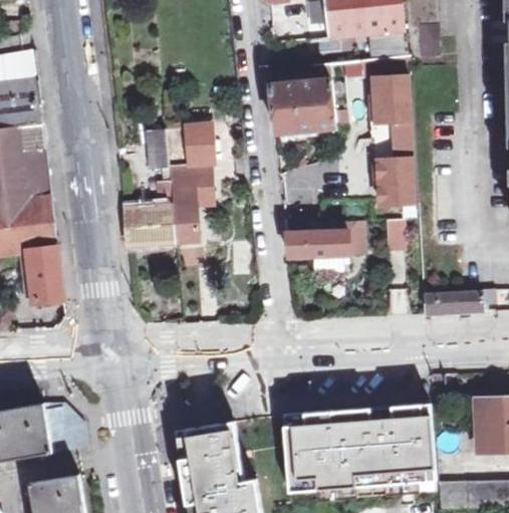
[(322,0),(327,35),(371,30),(374,56),(403,53),(396,0),(322,0)]
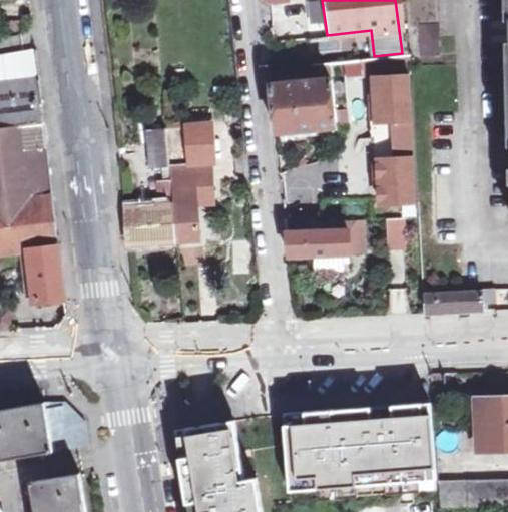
[(402,0),(404,23),(432,20),(431,0),(402,0)]
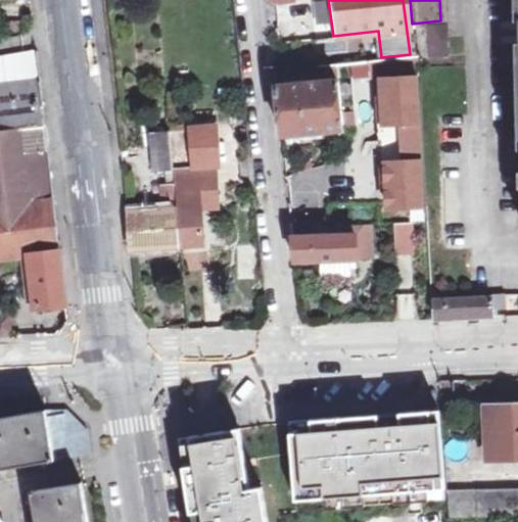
[(412,24),(414,54),(442,52),(440,20),(412,24)]
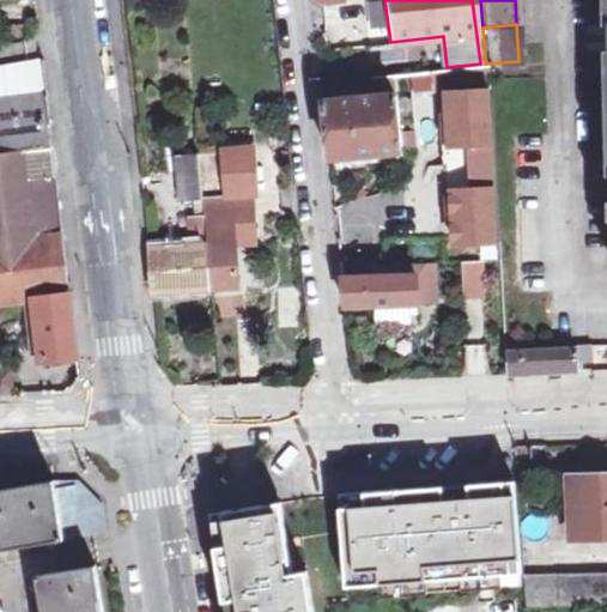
[(394,59),(392,44),(365,49),(366,62),(394,59)]
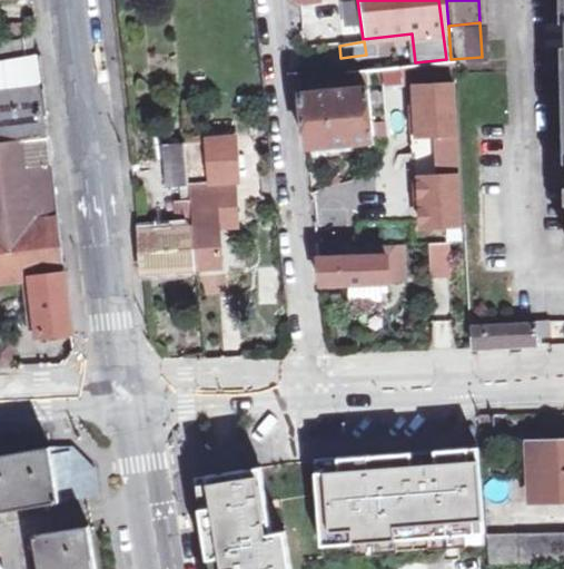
[(415,62),(398,65),(399,79),(452,78),(451,59),(446,59),(415,62)]
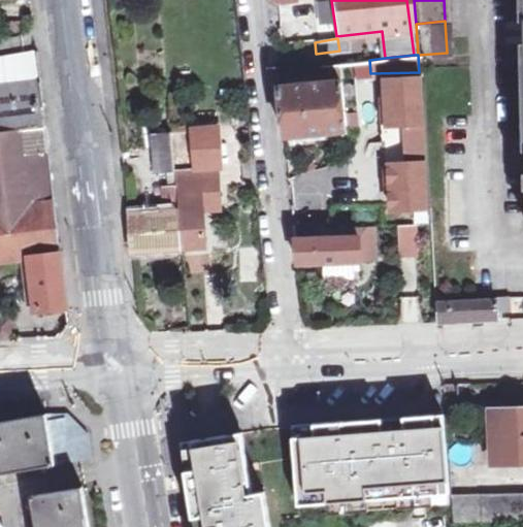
[(418,76),(381,79),(384,126),(421,123),(418,76)]
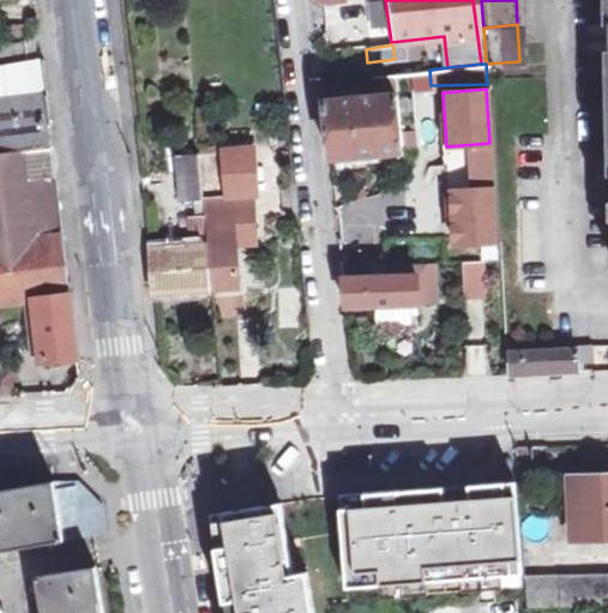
[(320,101),(326,164),(398,157),(391,91),(320,101)]
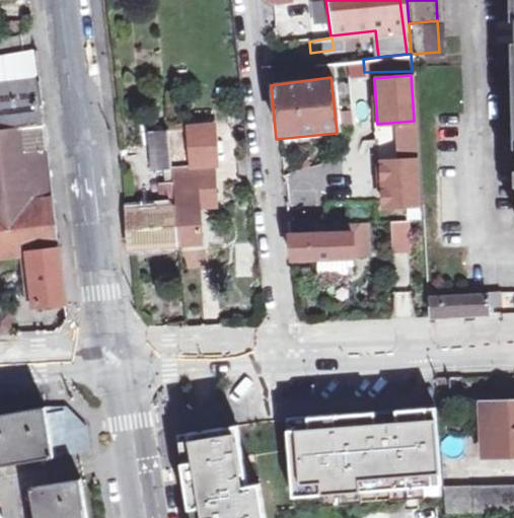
[(0,257),(24,255),(30,304),(61,300),(35,81),(0,85),(0,257)]
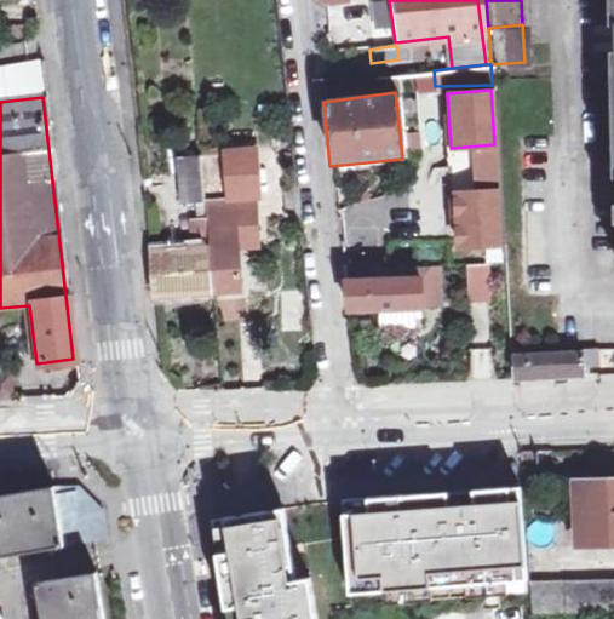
[(494,144),(451,148),(452,171),(495,167),(494,144)]
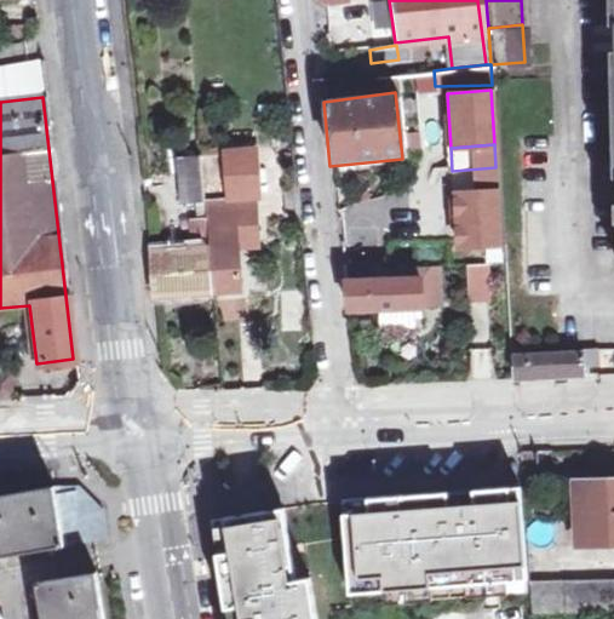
[(244,152),(196,154),(200,198),(201,204),(204,235),(208,291),(236,290),(234,251),(233,240),(256,238),(253,211),(248,212),(244,152)]
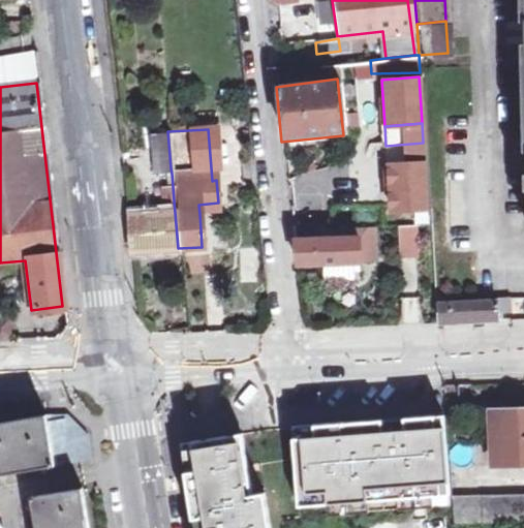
[(153,169),(171,168),(167,131),(150,133),(153,169)]
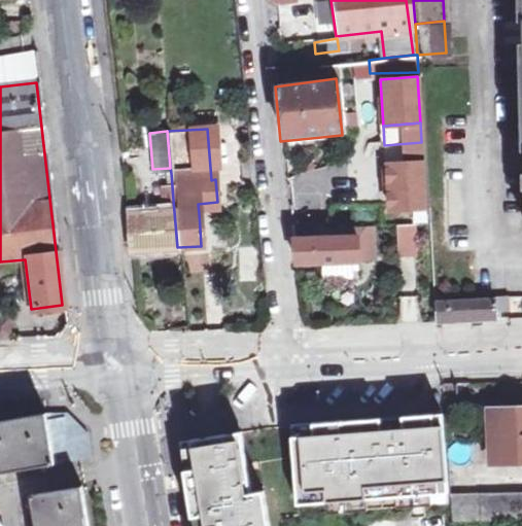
[(421,142),(384,145),(385,164),(422,161),(421,142)]
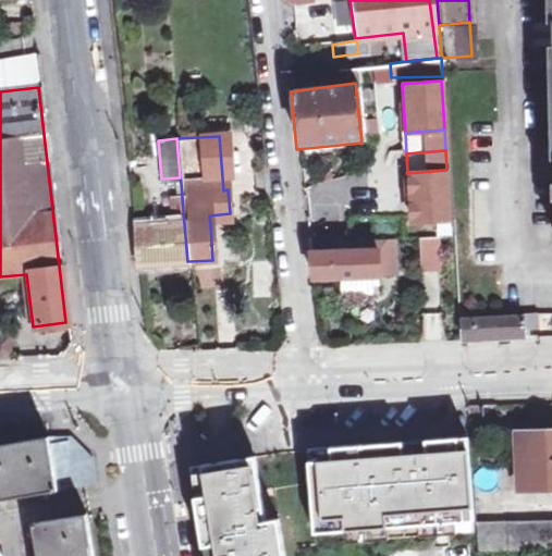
[(446,170),(407,173),(411,222),(450,219),(446,170)]
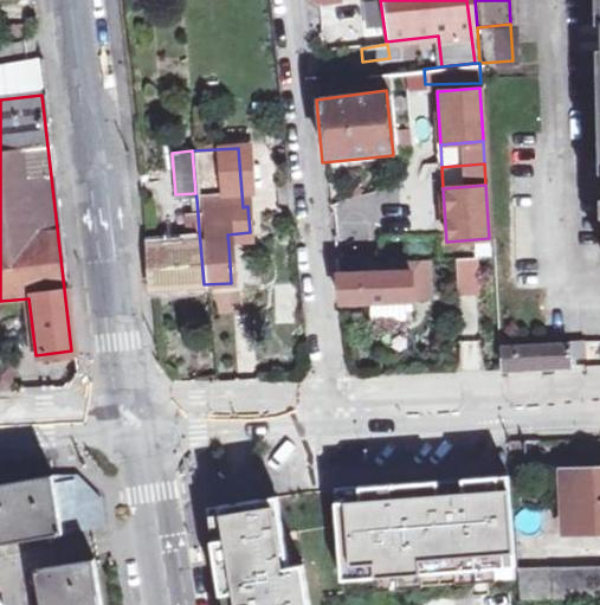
[(197,199),(187,200),(188,213),(182,214),(184,231),(199,230),(197,199)]
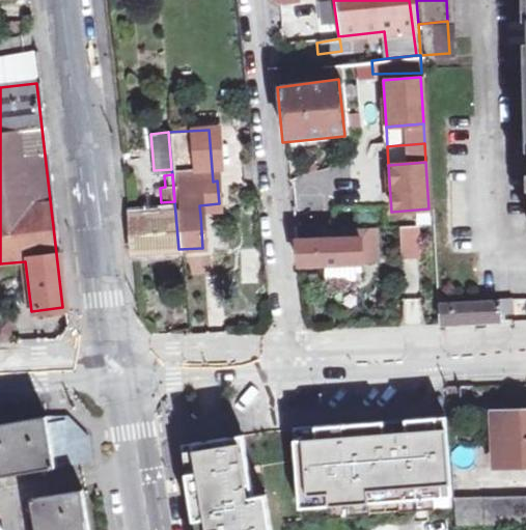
[(174,201),(161,202),(162,213),(147,214),(150,251),(178,249),(174,201)]
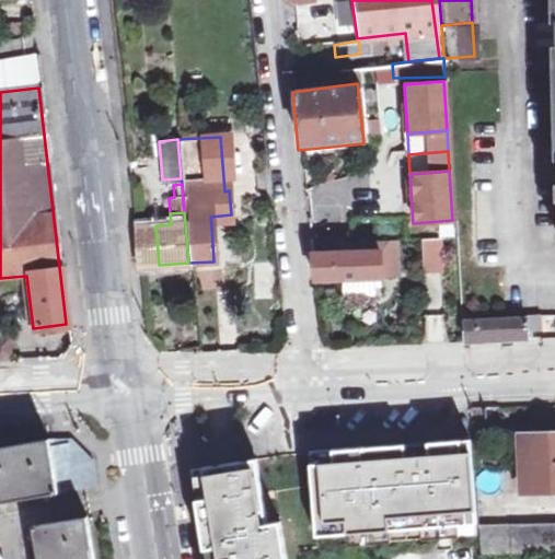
[(210,217),(211,226),(231,225),(231,214),(210,217)]
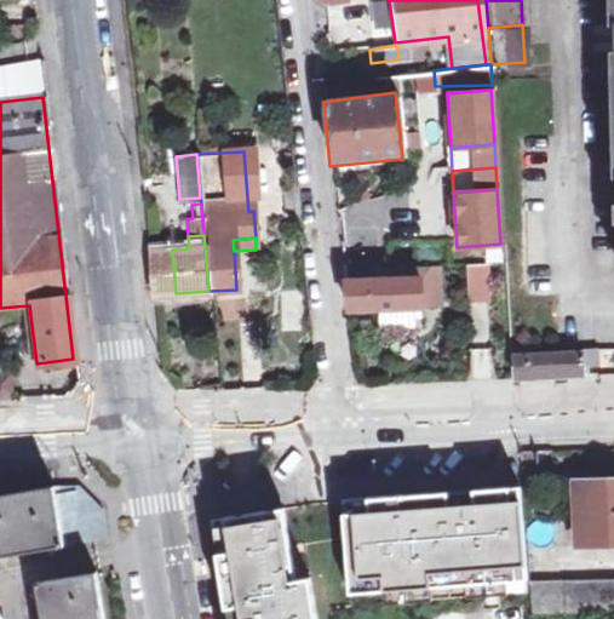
[(172,250),(147,252),(151,294),(176,293),(172,250)]
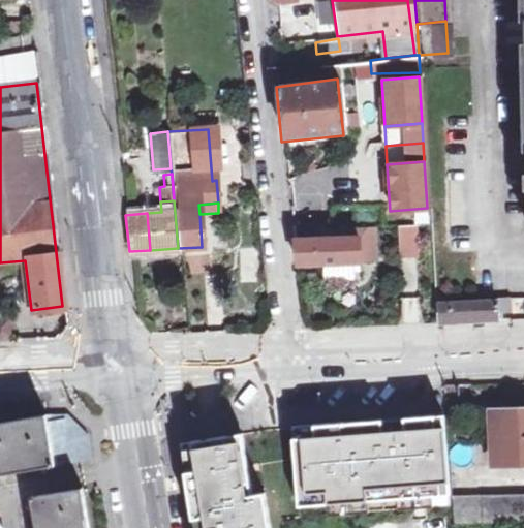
[(325,262),(356,261),(356,236),(321,237),(320,223),(290,224),(295,264),(325,262)]
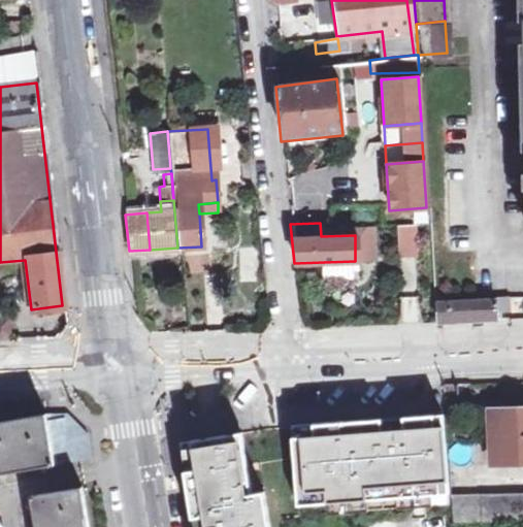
[(397,224),(398,255),(416,254),(416,224),(397,224)]
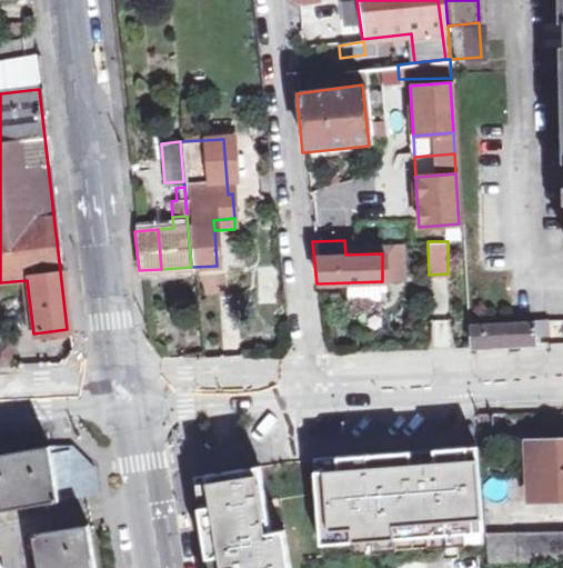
[(382,281),(349,282),(350,301),(383,300),(382,281)]
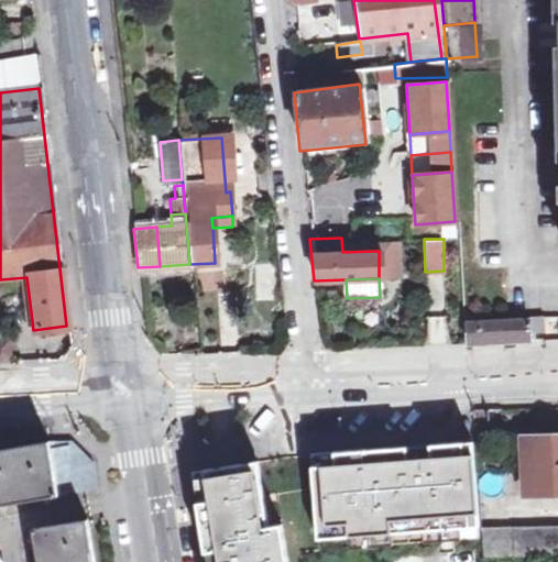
[(465,343),(526,341),(525,332),(545,331),(544,318),(465,320),(465,330),(465,343)]
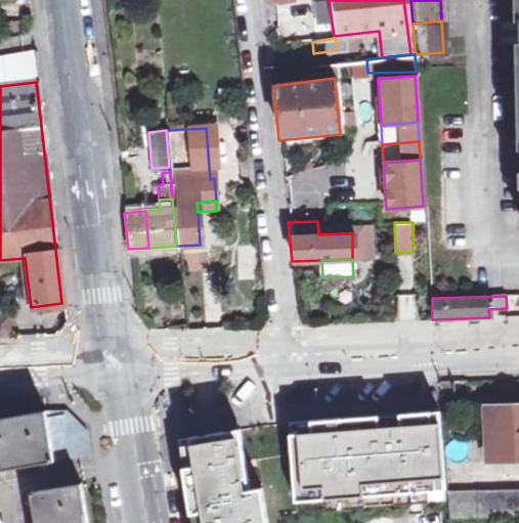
[(0,338),(9,338),(5,315),(0,315),(0,338)]
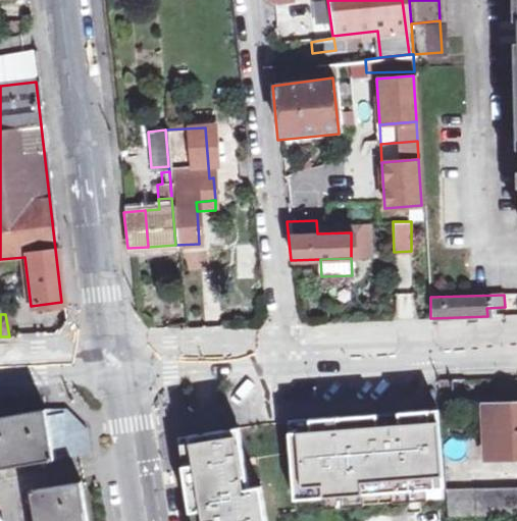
[(516,456),(516,398),(500,399),(500,405),(482,406),(485,457),(516,456)]
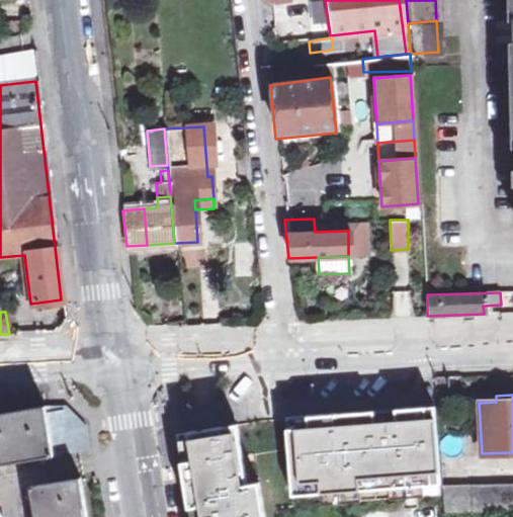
[(41,413),(62,410),(69,454),(88,450),(83,423),(62,402),(40,404),(40,408),(41,413)]
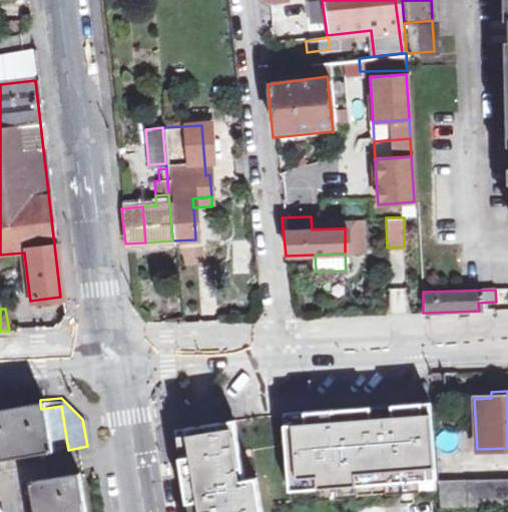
[(0,460),(48,453),(40,404),(0,410),(0,460)]
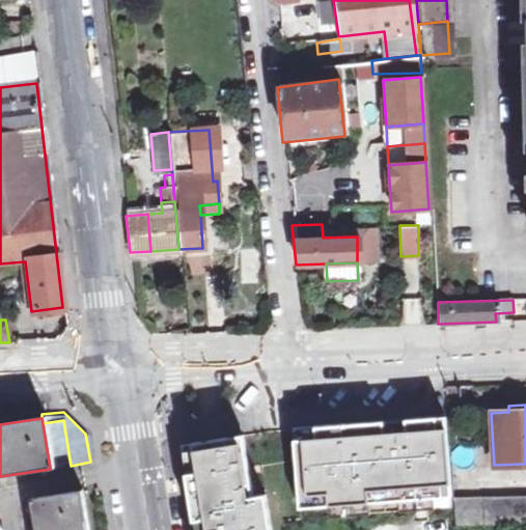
[(63,420),(43,423),(50,469),(71,466),(63,420)]
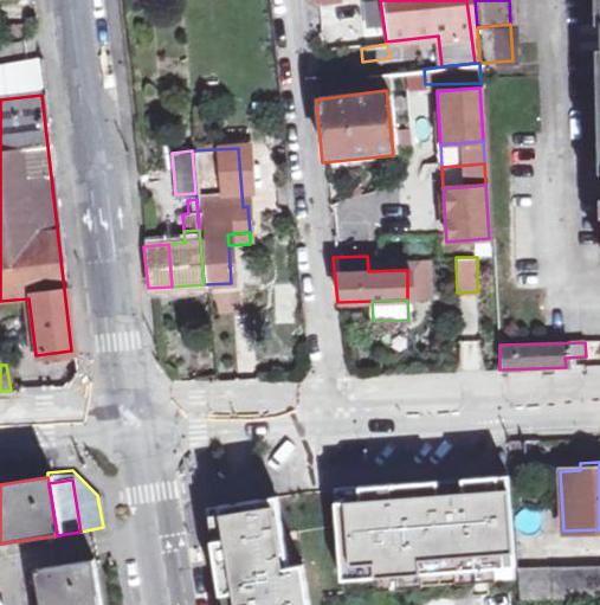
[(513,578),(507,486),(331,497),(339,590),(513,578)]
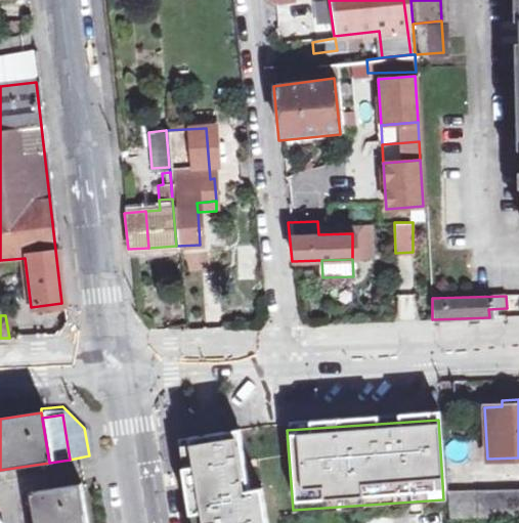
[(254,522),(238,425),(177,434),(190,522),(254,522)]
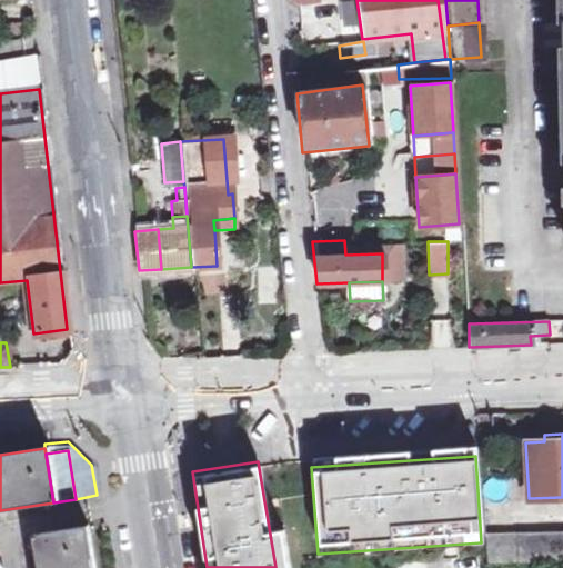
[(30,535),(36,567),(91,567),(84,526),(30,535)]
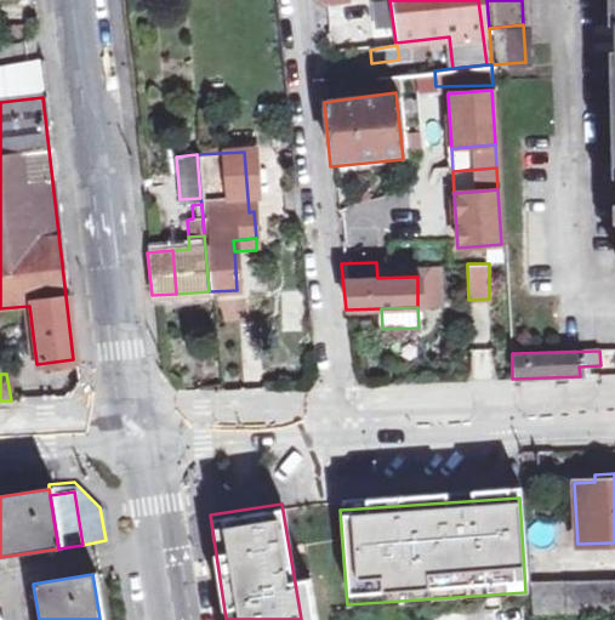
[(614,578),(525,581),(528,614),(614,610),(614,578)]
